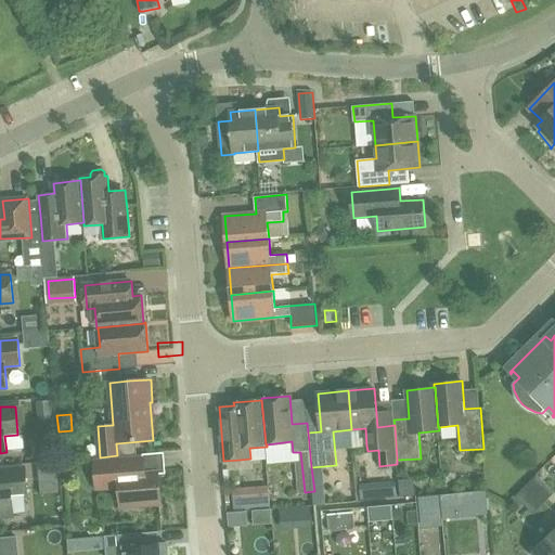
[(98,488),(113,487),(120,486),(121,506),(160,503),(158,473),(145,474),(144,459),(97,463),(98,488)]
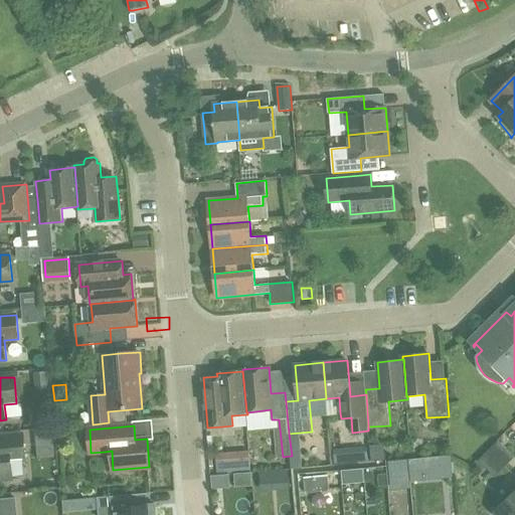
[(23,435),(0,437),(0,480),(13,479),(25,478),(23,460),(25,460),(23,435)]
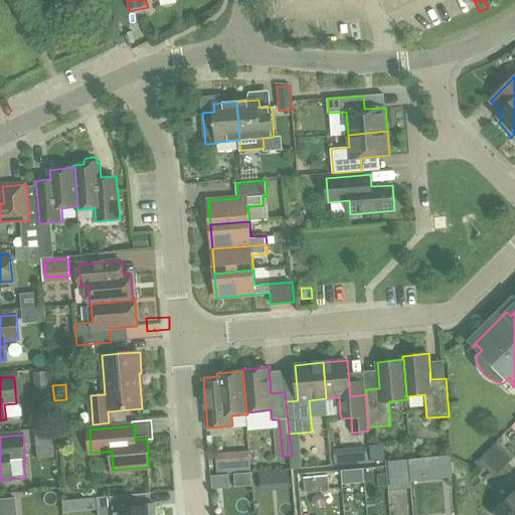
[(247,455),(236,456),(237,474),(248,473),(247,455)]
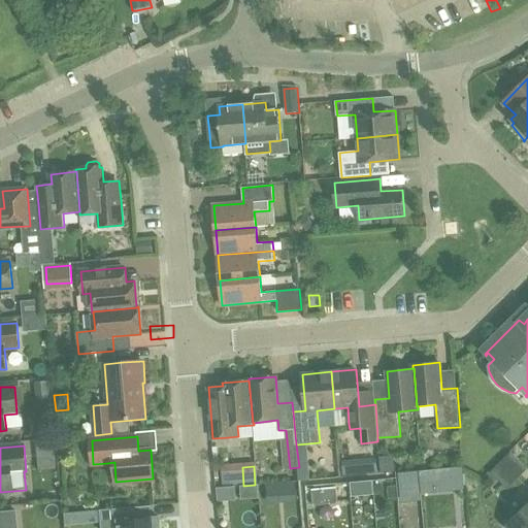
[(430,469),(419,470),(420,479),(431,477),(430,469)]
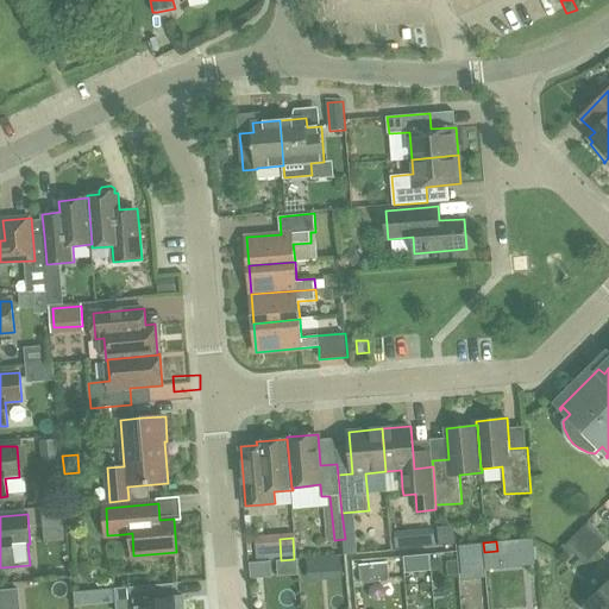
[(483,542),(469,544),(470,553),(484,552),(483,542)]
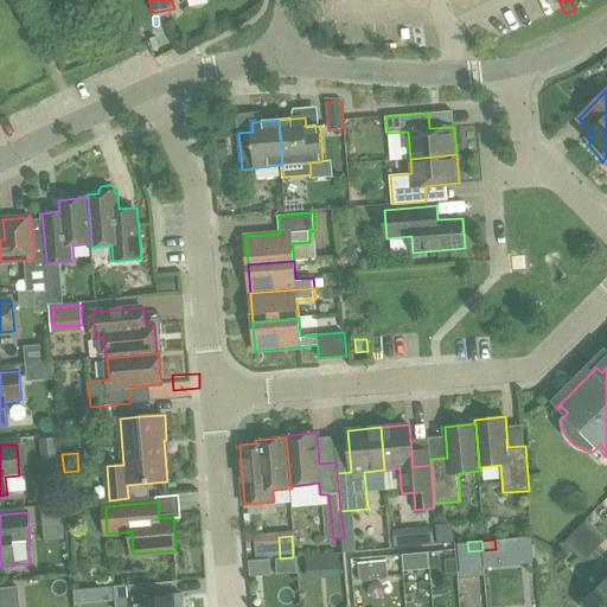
[(428,554),(414,555),(415,563),(429,562),(428,554)]
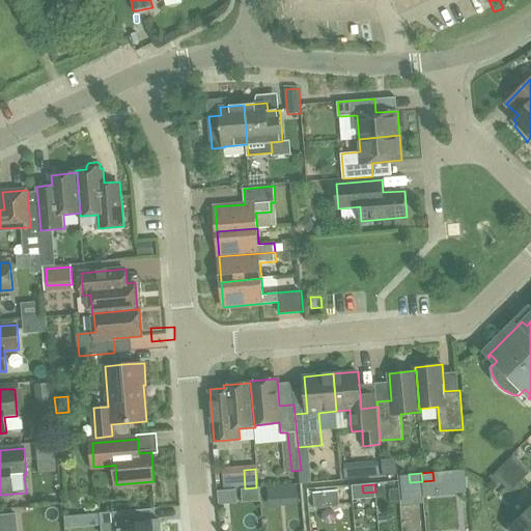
[(391,503),(399,503),(398,491),(390,491),(391,503)]
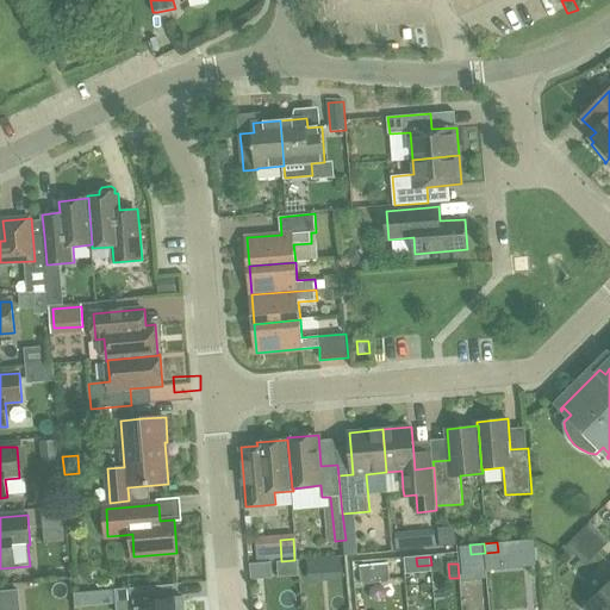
[(609,609),(609,568),(603,577),(609,584),(590,603),(587,607),(586,608),(589,609),(609,609)]
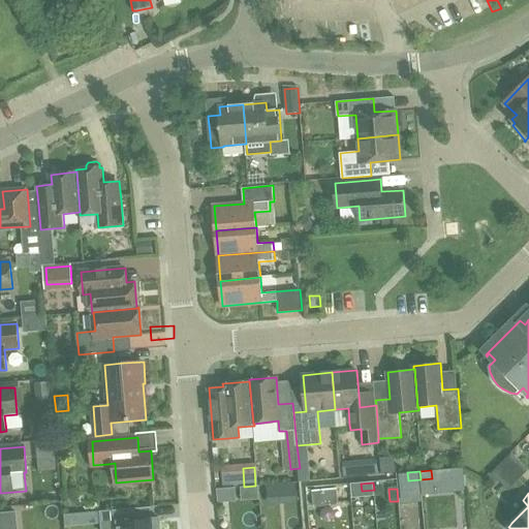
[(100,511),(101,528),(160,528),(160,519),(132,521),(131,508),(100,511)]
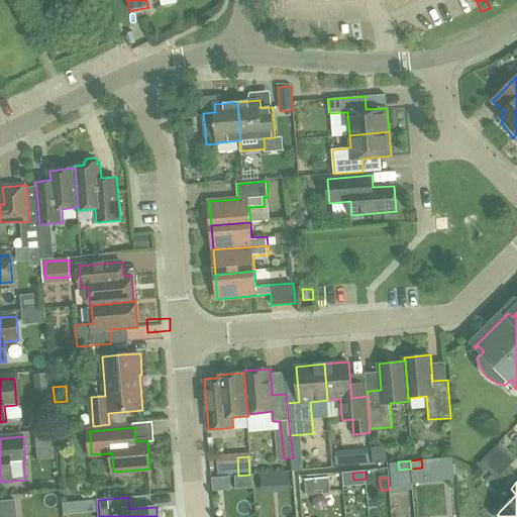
[(0,516),(16,516),(15,501),(0,501),(0,516)]
